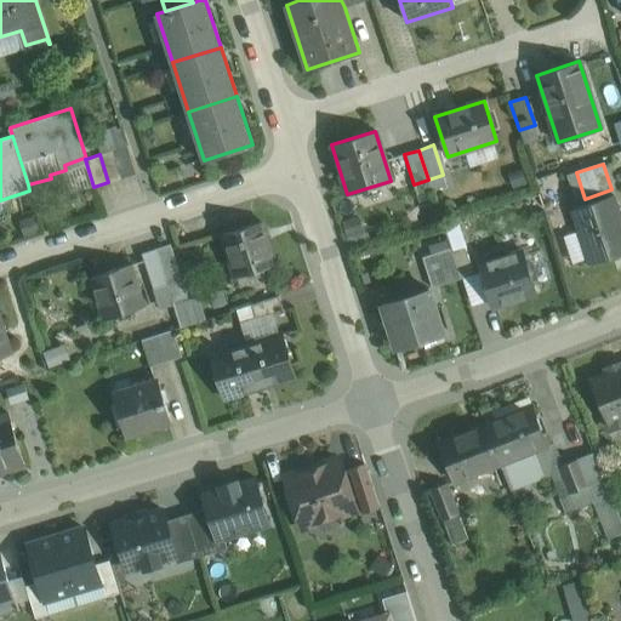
[(620,218),(614,195),(571,210),(588,263),(620,251),(620,218)]
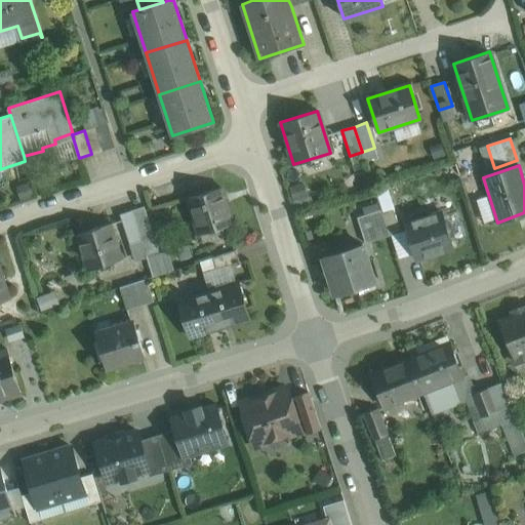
[(290,189),(295,201),(309,197),(304,184),(290,189)]
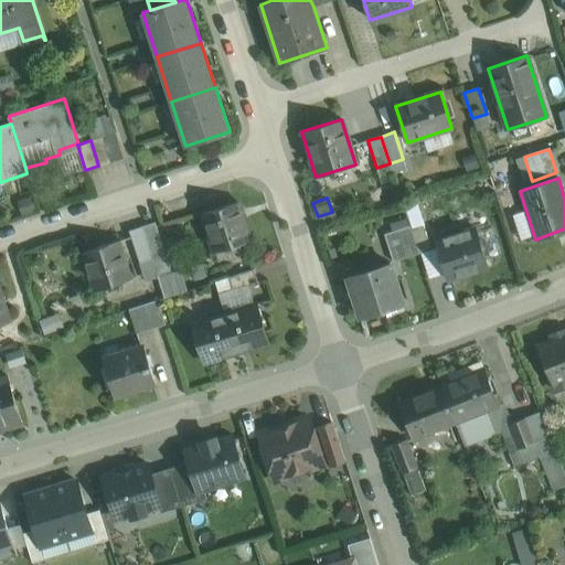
[(237,202),(202,213),(214,252),(251,240),(237,202)]
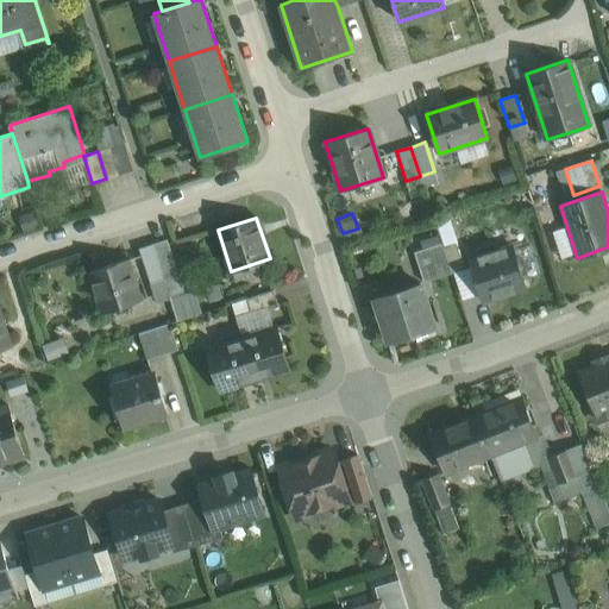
[(438,220),(443,242),(454,239),(450,218),(438,220)]
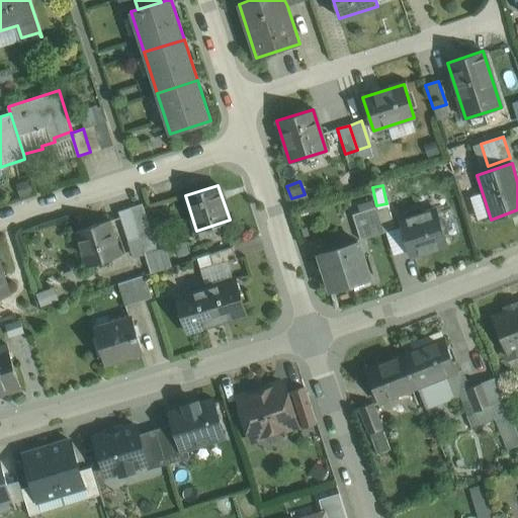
[(371,195),(349,202),(352,214),(375,207),(371,195)]
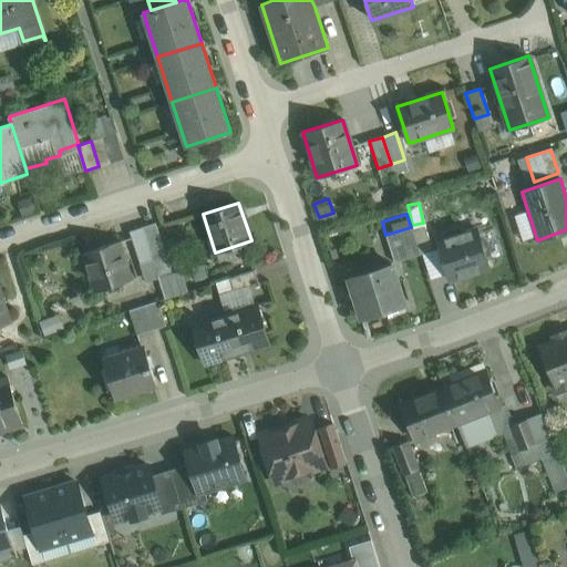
[(155,223),(142,227),(151,256),(152,256),(165,251),(155,223)]
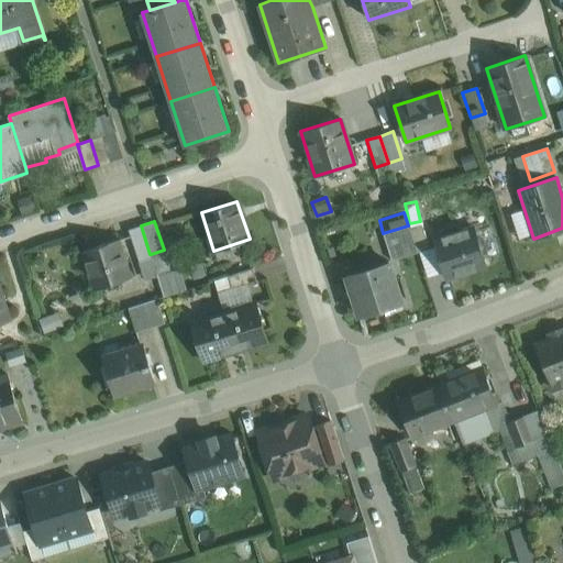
[(422,224),(410,229),(418,253),(430,249),(422,224)]
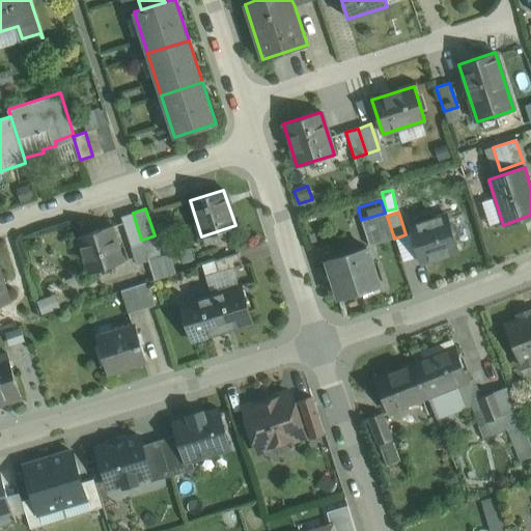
[(121,217),(131,247),(143,243),(142,240),(141,240),(133,213),(121,217)]
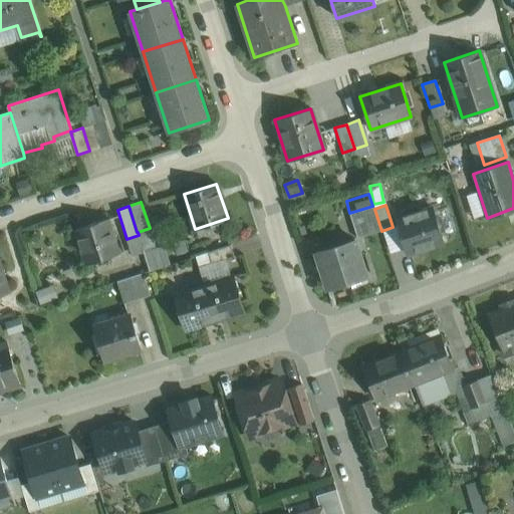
[(372,206),(349,213),(357,238),(381,231),(374,209),(372,206)]
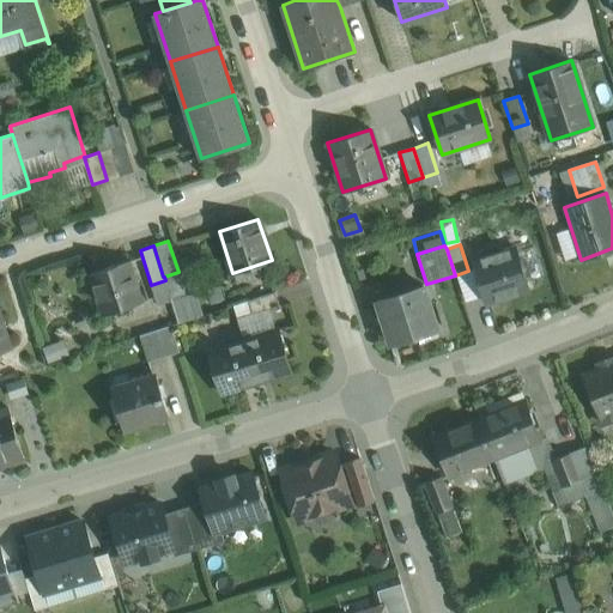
[(516,248),(473,262),(486,303),(529,289),(516,248)]
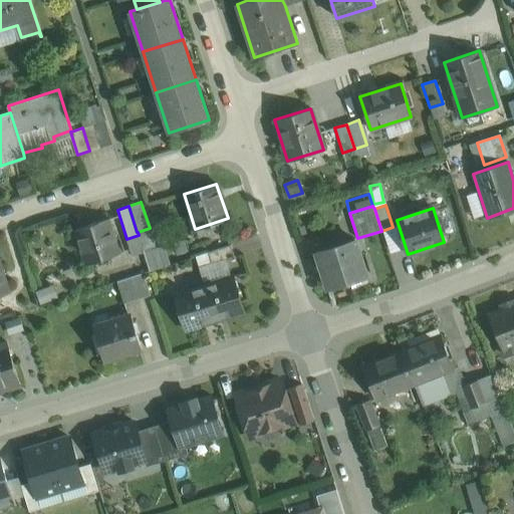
[(107,219),(75,229),(86,264),(118,253),(107,219)]
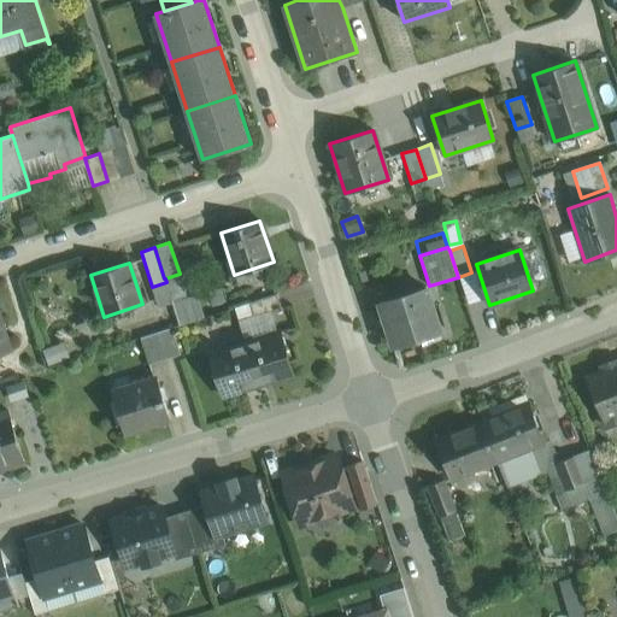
[(180,274),(165,278),(166,282),(172,301),(187,297),(180,274)]
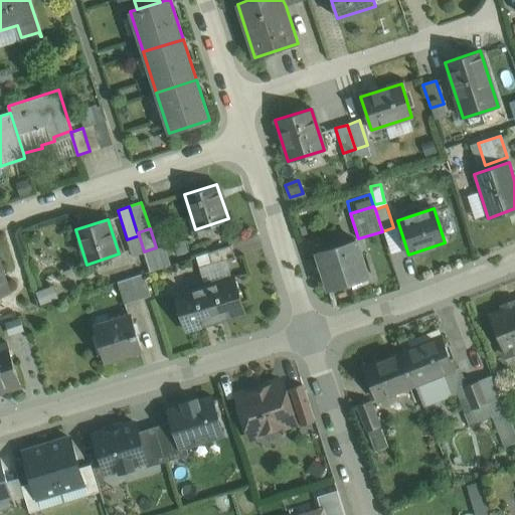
[(139,235),(127,239),(132,255),(144,251),(139,235)]
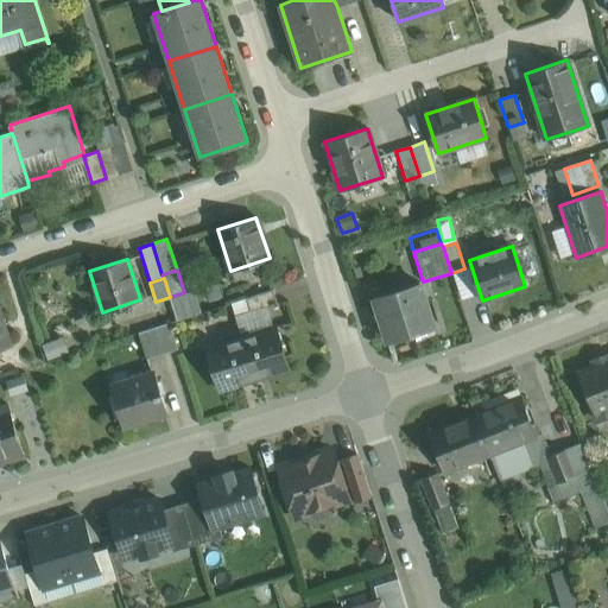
[(419,283),(374,297),(388,342),(434,328),(419,283)]
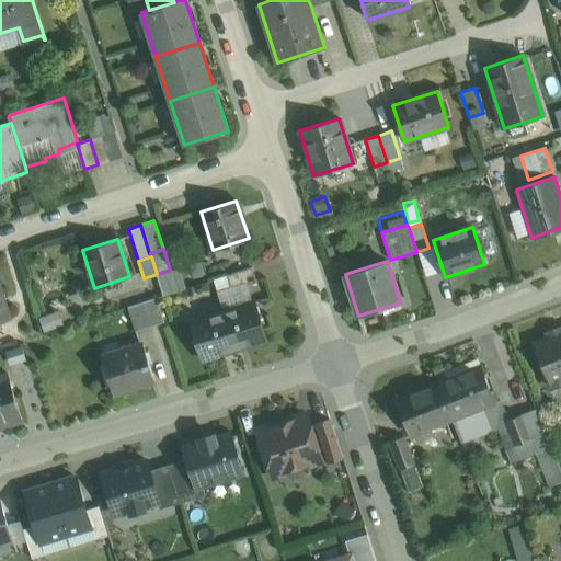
[(252,266),(227,275),(231,288),(249,283),(255,281),(252,266)]
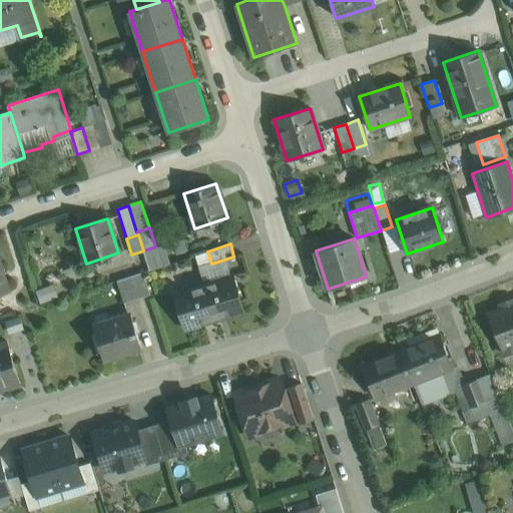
[(155,246),(143,250),(149,271),(168,264),(162,244),(155,246)]
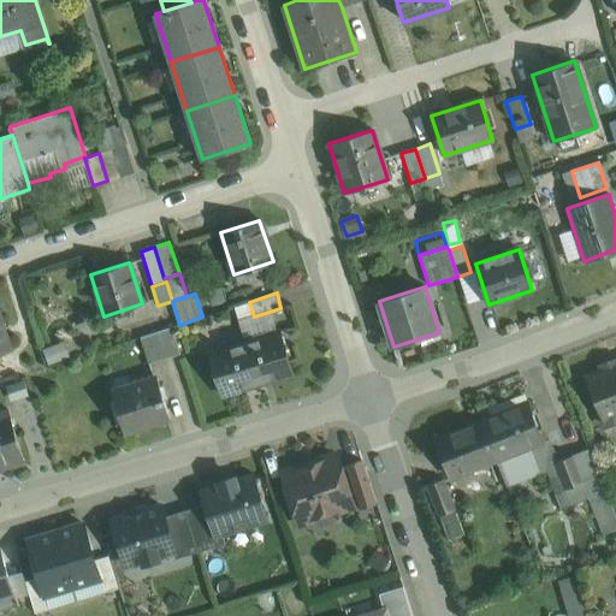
[(0,353),(11,350),(11,349),(10,349),(0,318),(0,353)]
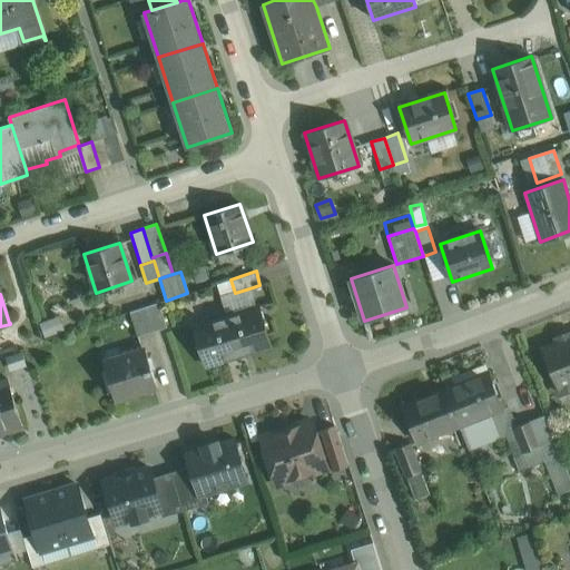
[(158,303),(145,307),(153,332),(167,327),(158,303)]
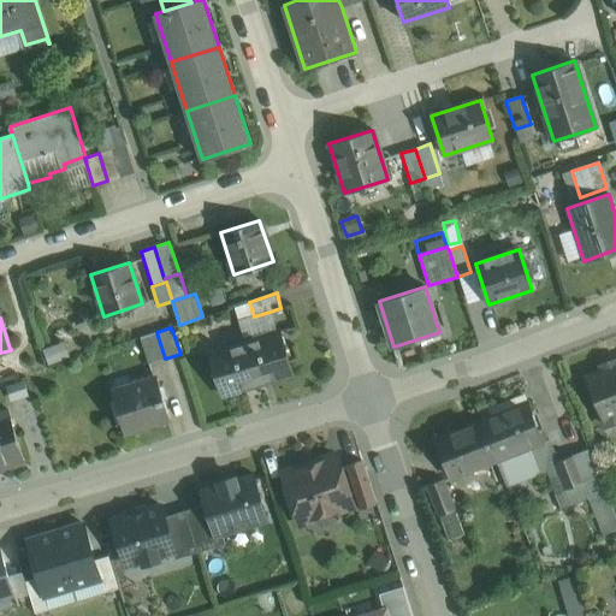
[(279,331),(244,342),(258,384),(292,373),(279,331)]
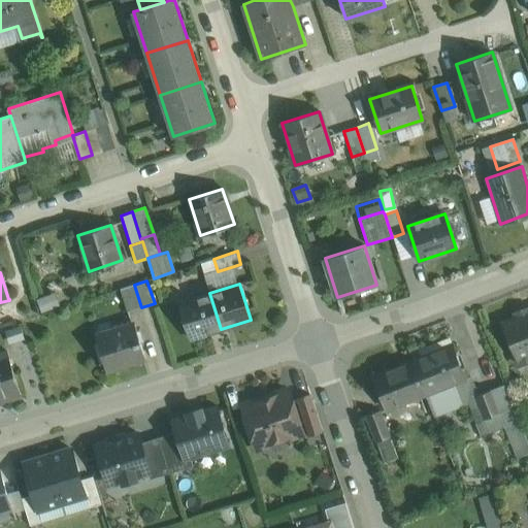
[(134,285),(121,289),(128,311),(141,307),(134,285)]
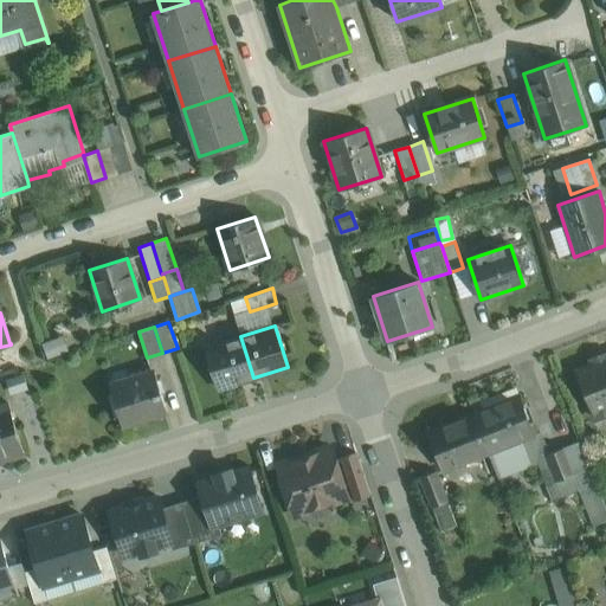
[(240,336),(206,347),(219,388),(253,378),(240,336)]
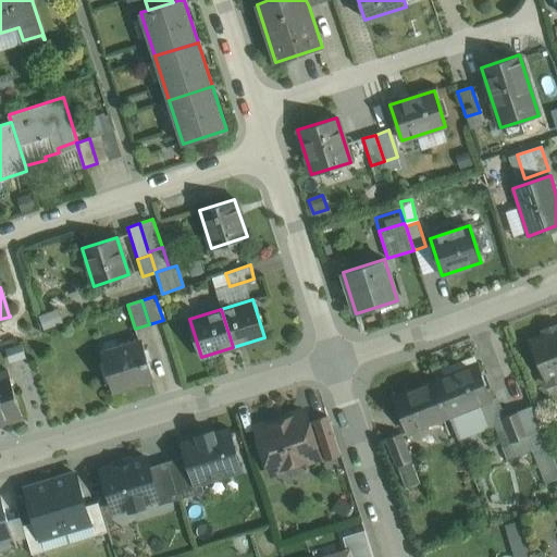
[(39,317),(44,331),(63,323),(58,310),(39,317)]
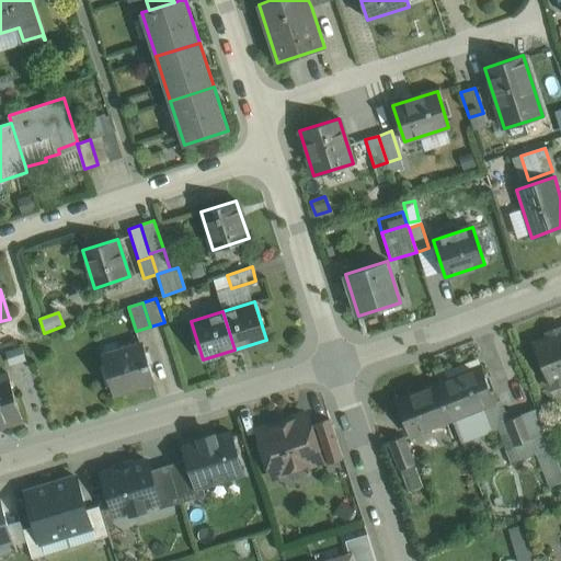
[(560,335),(535,346),(549,384),(560,378),(560,335)]
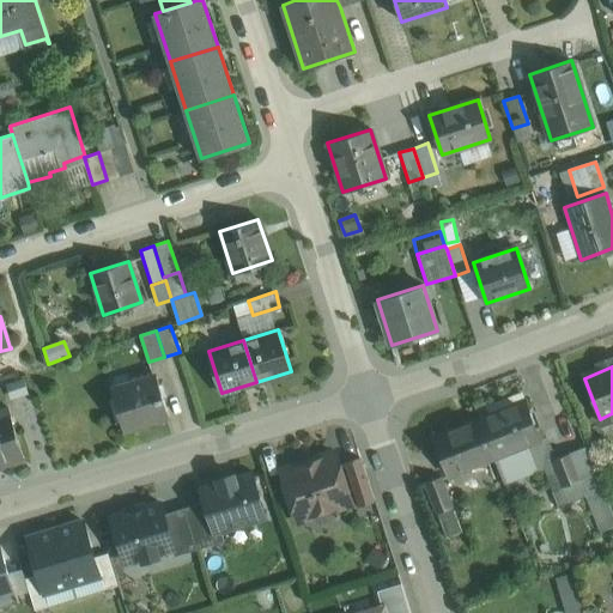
[(156,376),(111,389),(123,430),(168,416),(156,376)]
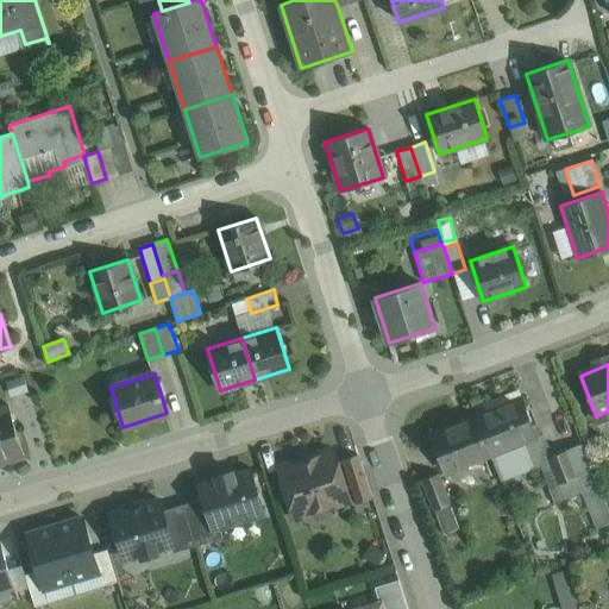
[(23,378),(7,383),(12,396),(26,391),(23,378)]
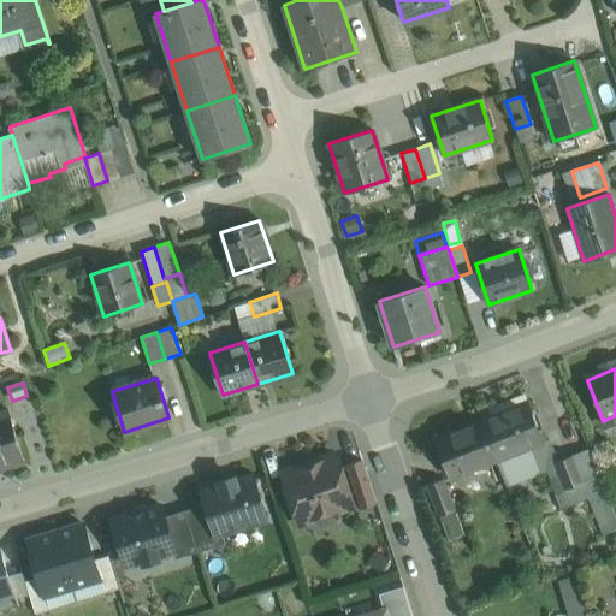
[(528,402),(480,421),(496,460),(505,485),(548,469),(555,466),(554,463),(556,462),(548,439),(543,442),(528,402)]
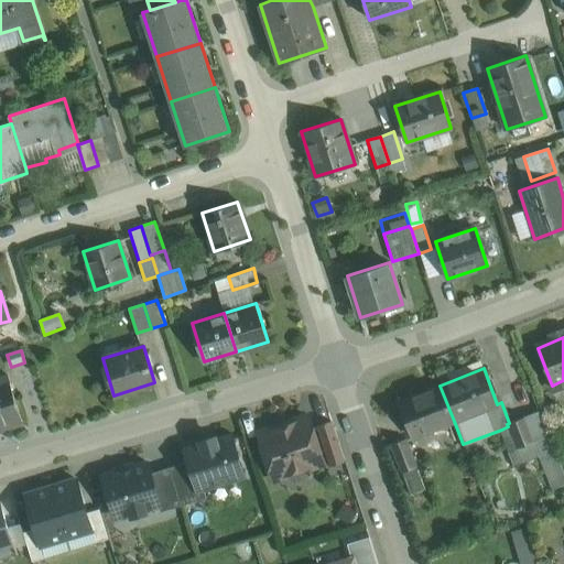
[(7,375),(0,376),(0,426),(1,426),(2,430),(22,424),(7,375)]
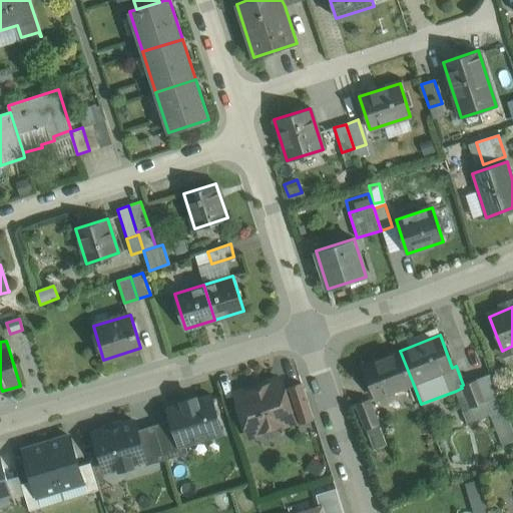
[(400,351),(363,366),(375,398),(413,383),(400,351)]
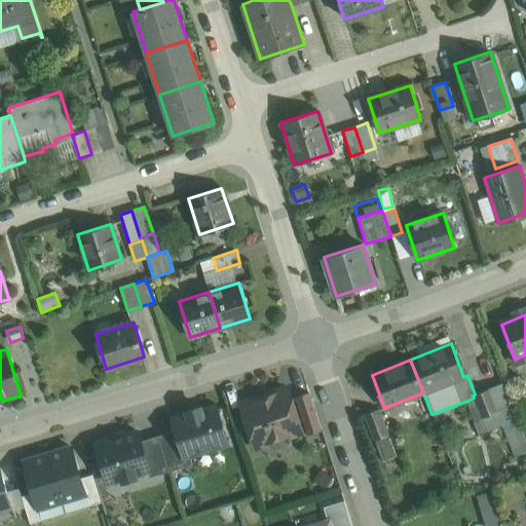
[(525,441),(503,383),(489,388),(499,411),(482,418),(474,398),(467,401),(481,431),(503,423),(516,456),(525,451),(525,441)]
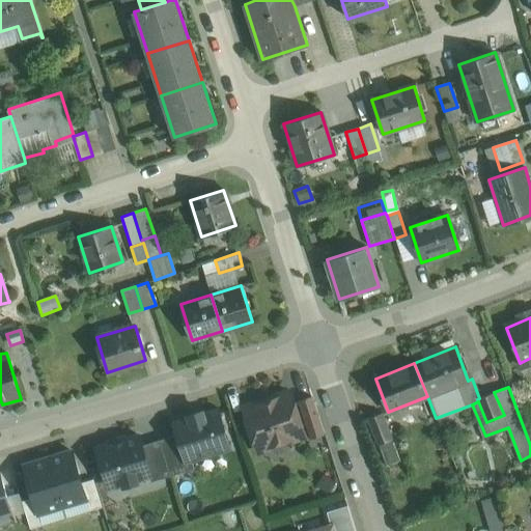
[(479,398),(477,399),(478,401),(486,422),(504,415),(494,392),(479,398)]
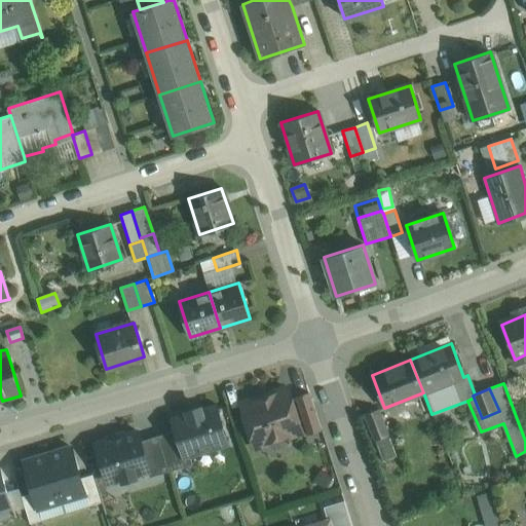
[(288,389),(241,405),(256,446),(270,441),(272,436),(282,433),(287,436),(301,430),(288,389)]
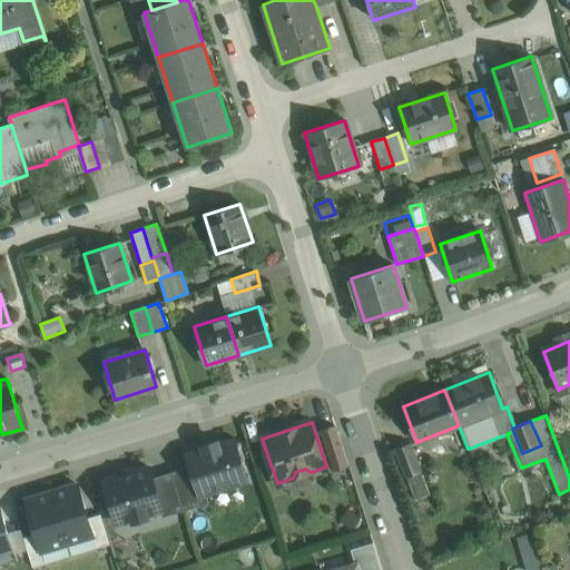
[(347,464),(335,426),(321,431),(333,470),(347,464)]
